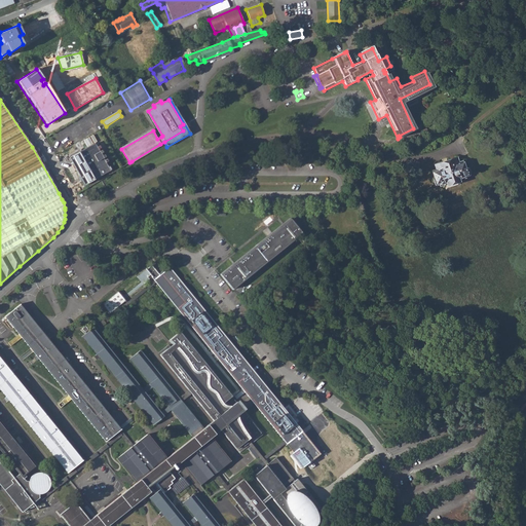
[(148,111),(146,112),(161,137),(162,136),(148,111)]
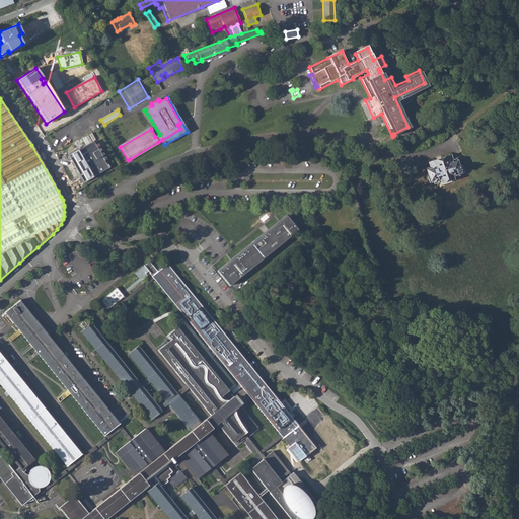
[(119,146),(120,147),(151,129),(150,128),(119,146)]
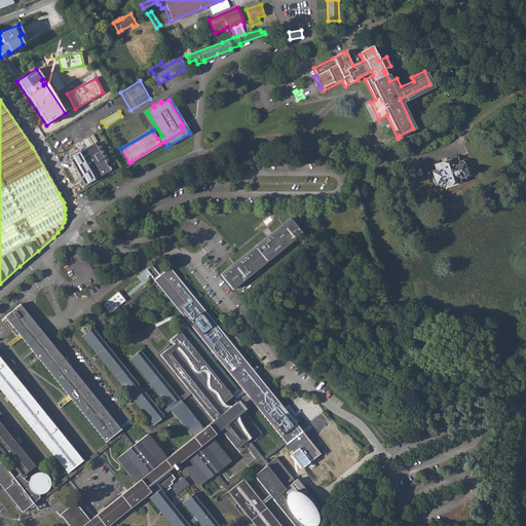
[(86,184),(110,171),(105,162),(107,161),(106,158),(104,160),(102,157),(104,156),(103,153),(101,155),(99,152),(102,151),(100,149),(98,150),(97,148),(99,147),(98,144),(95,145),(94,143),(70,156),(86,184)]
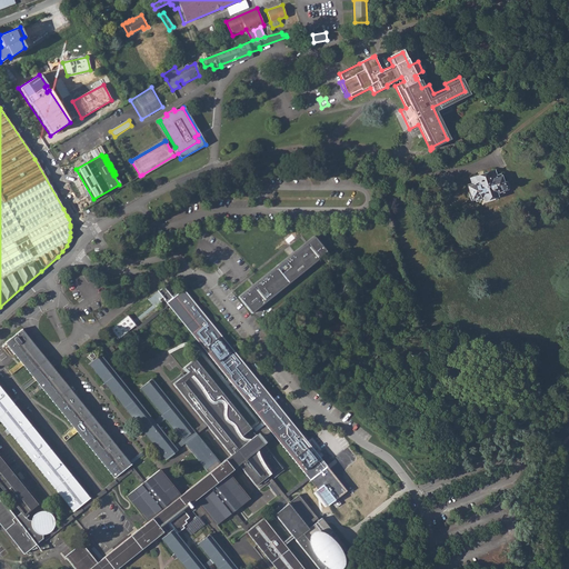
[(140,176),(141,178),(175,157),(173,156),(142,175),(140,176)]
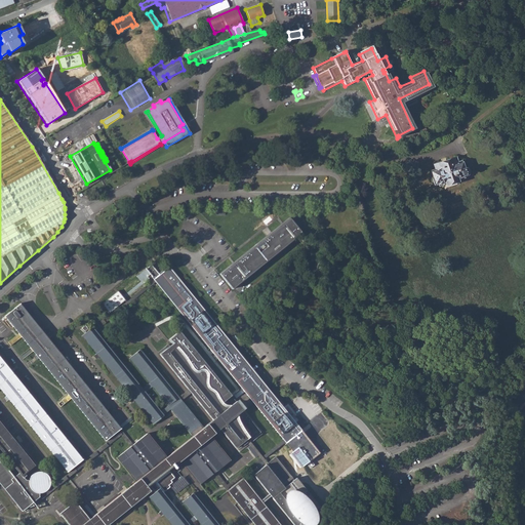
[(432,186),(434,187),(438,186),(446,184),(446,185),(456,183),(455,180),(463,178),(463,177),(467,176),(468,174),(467,170),(466,168),(463,169),(460,162),(455,163),(454,158),(448,160),(448,162),(441,164),(441,163),(434,165),(436,170),(431,171),(434,178),(432,179),(431,180),(432,186)]
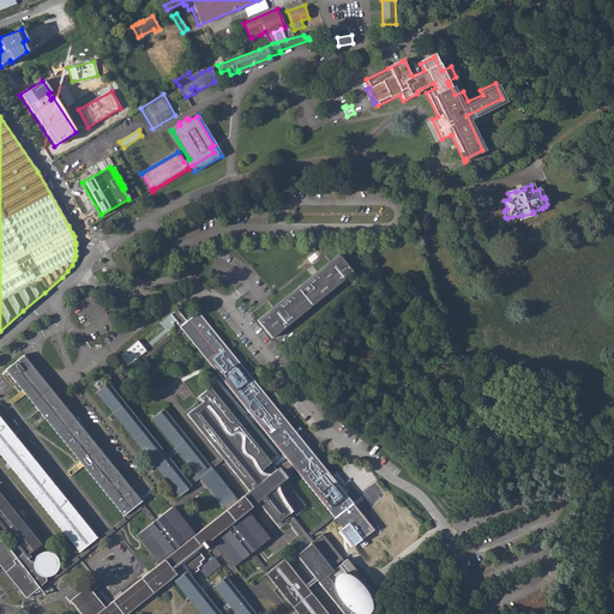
[(337,254),(272,307),(271,308),(256,320),(270,338),(351,272),(337,254)]
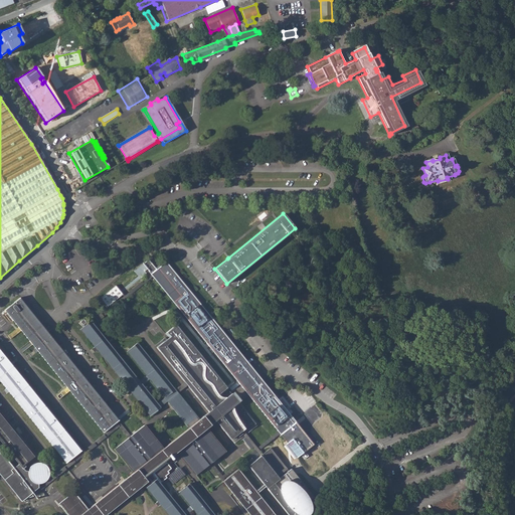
[(157,270),(148,260),(143,264),(151,274),(157,270)]
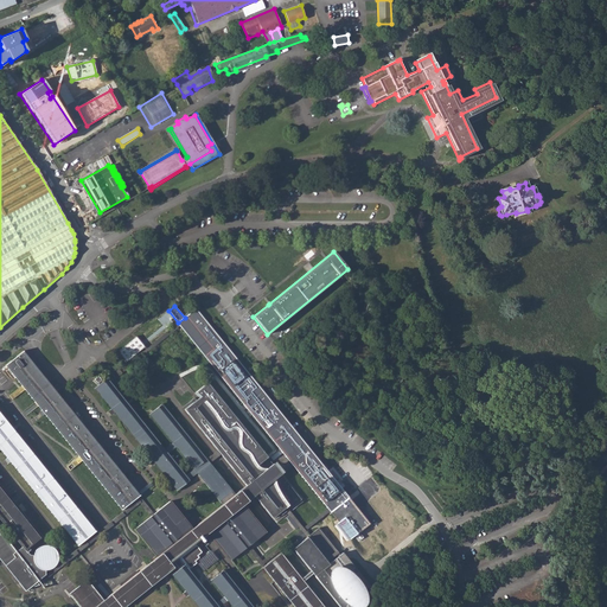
[(185,318),(178,323),(180,324),(286,457),(328,510),(330,511),(330,512),(349,498),(347,497),(346,498),(302,443),(195,310),(196,310),(196,308),(185,318)]
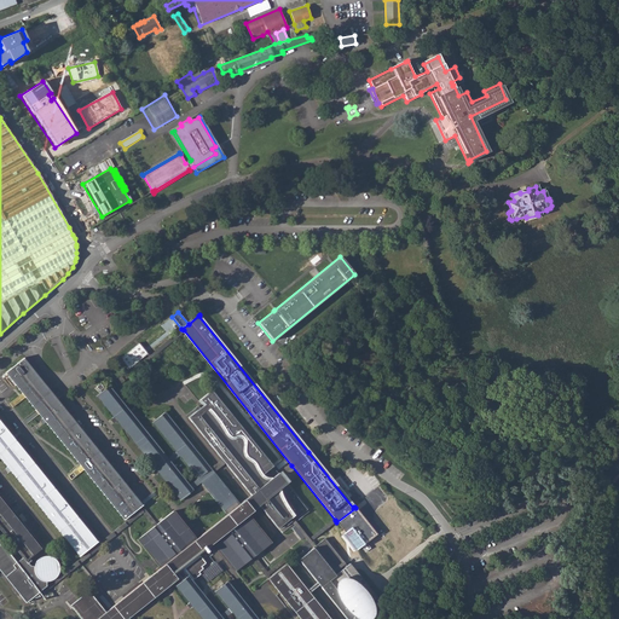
[(146,352),(139,343),(138,343),(139,345),(121,359),(120,358),(120,359),(128,370),(128,369),(148,354),(149,354),(146,352)]
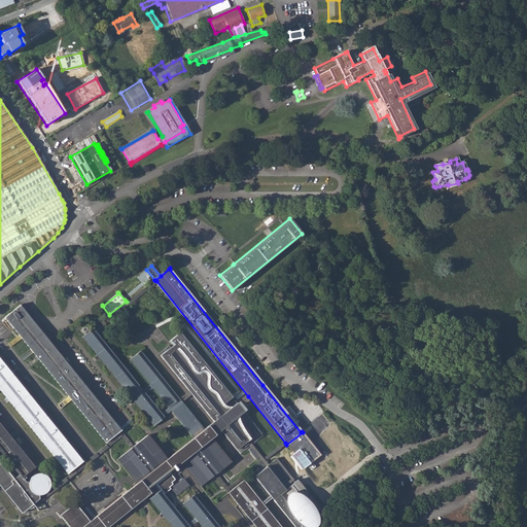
[(105,442),(106,443),(121,430),(120,429),(120,430),(109,417),(54,348),(20,306),(21,306),(20,305),(15,309),(9,314),(9,313),(4,317),(5,318),(6,317),(16,330),(39,358),(72,398),(106,441),(105,442)]
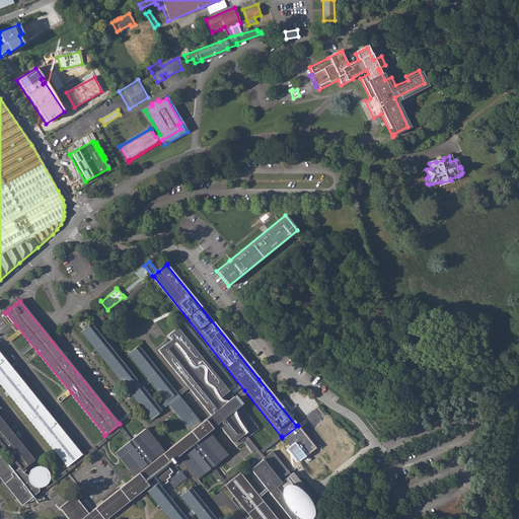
[(147,385),(144,382),(141,384),(92,324),(92,323),(87,327),(86,325),(85,321),(83,323),(81,325),(83,327),(84,329),(80,332),(81,334),(81,332),(94,350),(93,352),(96,355),(97,354),(130,393),(129,394),(131,398),(132,397),(150,420),(165,408),(162,404),(159,408),(143,388),(147,385)]
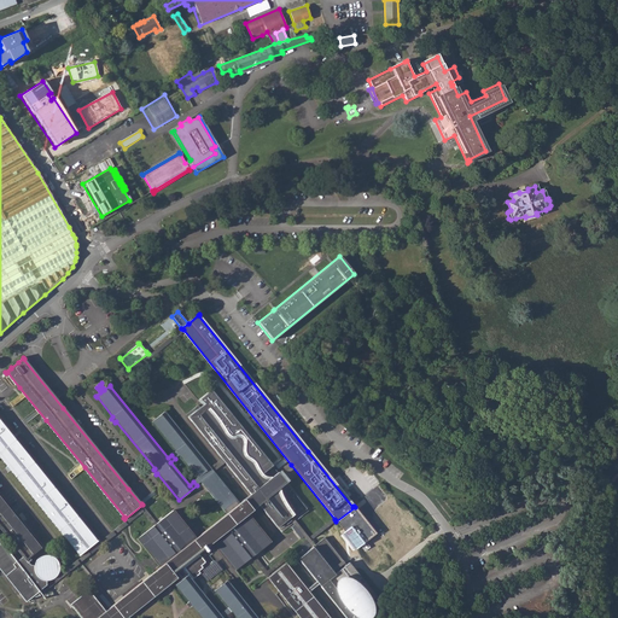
[(308,511),(211,390),(198,401),(202,404),(187,417),(255,500),(281,534),(295,523),(297,525),(297,524),(303,519),(301,517),(308,511)]
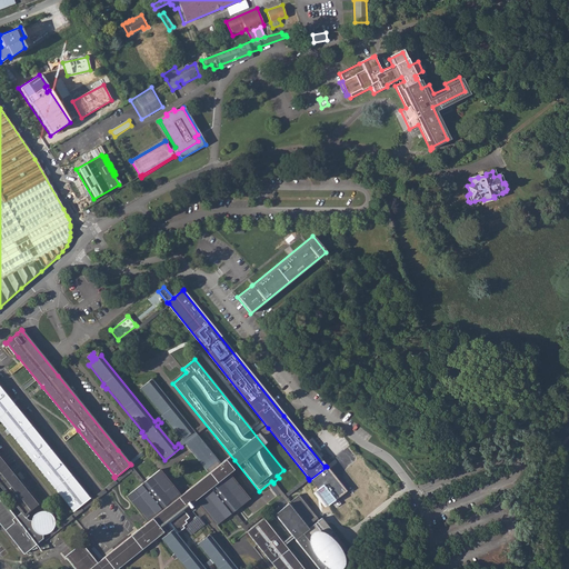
[(185,492),(192,502),(195,500),(216,526),(235,510),(249,499),(229,473),(228,475),(227,473),(232,469),(231,469),(228,466),(225,461),(225,460),(220,463),(153,380),(141,389),(162,416),(158,419),(161,422),(165,419),(181,440),(178,443),(181,447),(185,445),(189,450),(191,451),(208,473),(188,489),(185,492)]
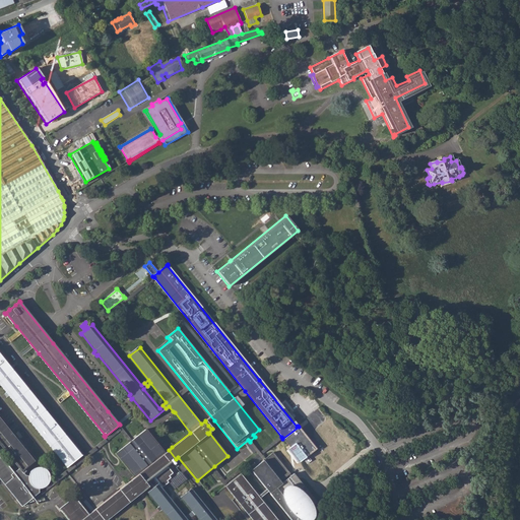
[(66,466),(66,467),(81,455),(81,454),(80,455),(11,369),(0,354),(0,383),(42,435),(66,466)]
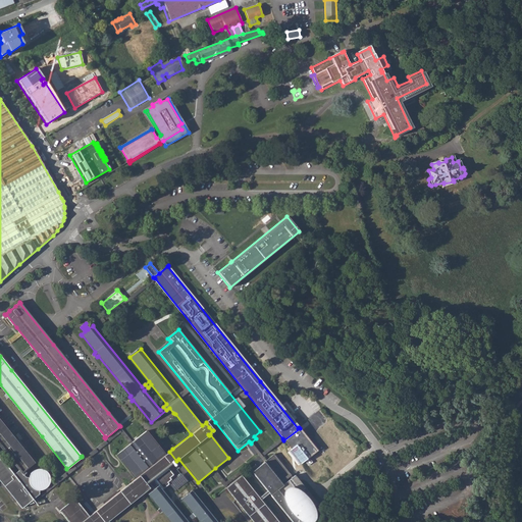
[(0,479),(17,501),(16,502),(21,509),(27,504),(27,505),(34,503),(32,501),(35,498),(39,494),(39,490),(43,489),(46,487),(49,482),(49,479),(49,476),(47,472),(44,470),(41,469),(37,468),(32,470),(30,473),(28,477),(24,476),(22,474),(25,472),(23,470),(35,461),(27,451),(23,447),(21,448),(17,442),(19,441),(0,416),(0,479)]
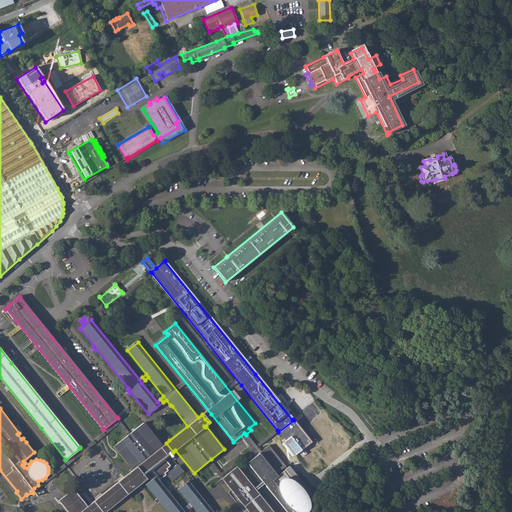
[(294,420),(278,432),(285,440),(284,441),(295,455),(298,452),(303,457),(307,454),(304,449),(312,442),(294,420)]
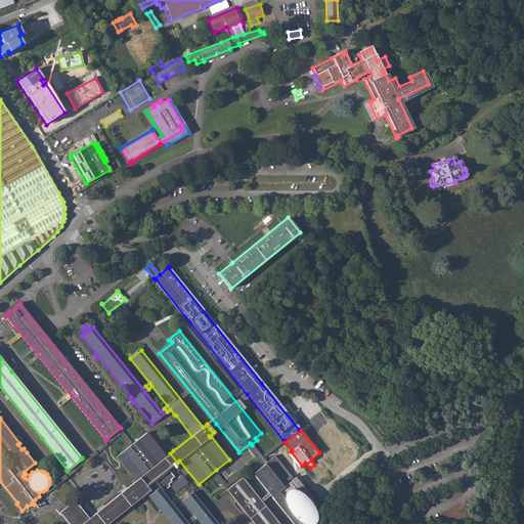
[(158,492),(162,491),(172,482),(171,481),(175,478),(168,470),(177,463),(170,453),(166,456),(146,433),(132,444),(117,456),(129,473),(135,479),(136,480),(135,480),(136,481),(112,500),(92,516),(89,518),(75,500),(66,508),(60,512),(69,523),(106,523),(142,496),(145,493),(147,492),(149,490),(151,493),(158,492)]
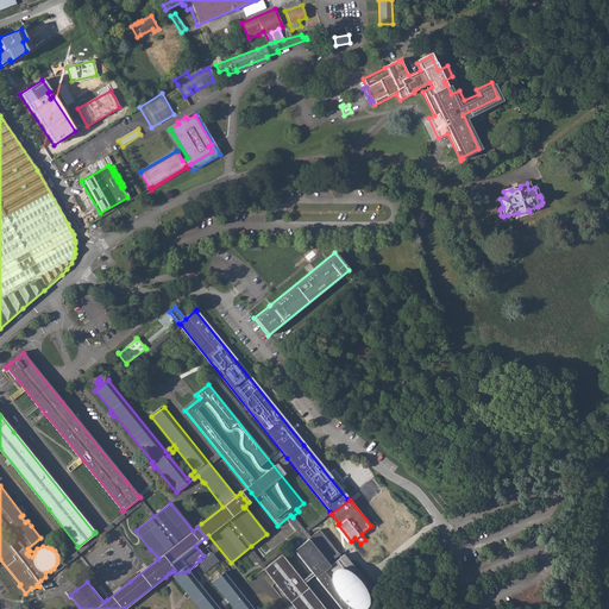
[(341,557),(320,529),(311,538),(294,551),(340,608),(350,608),(347,606),(350,604),(356,607),(362,607),(364,601),(363,598),(362,596),(362,594),(364,592),(365,594),(371,589),(344,556),(341,557)]
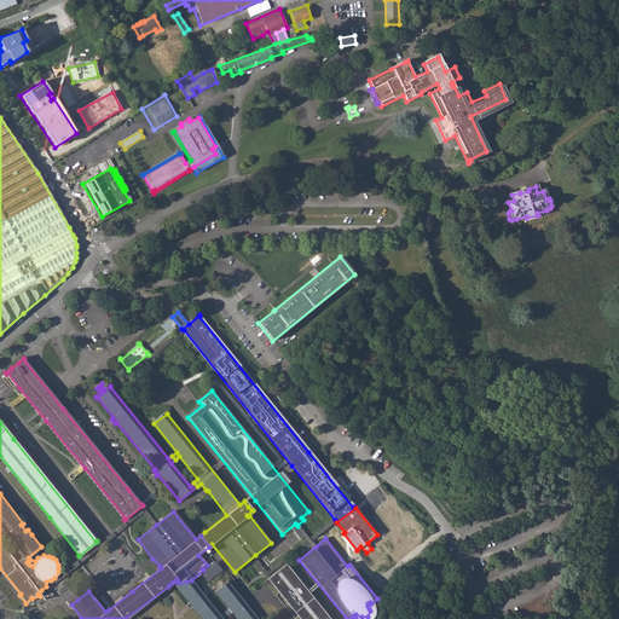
[(215,562),(200,573),(208,584),(224,572),(220,567),(215,562)]
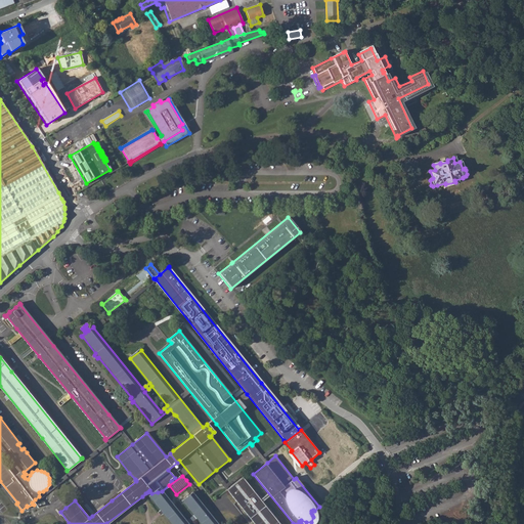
[(253,523),(278,523),(242,479),(243,478),(242,478),(229,487),(226,490),(228,492),(253,523)]
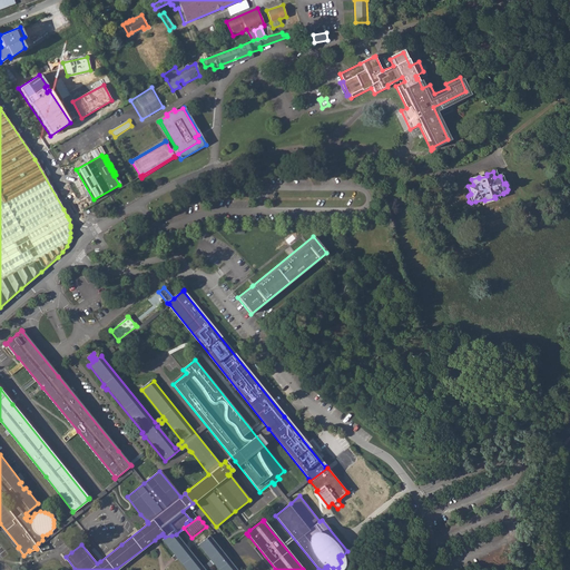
[(207,566),(206,563),(202,567),(176,534),(172,536),(165,537),(163,538),(161,540),(163,540),(174,554),(173,556),(174,558),(176,559),(177,558),(186,569),(205,569),(208,568),(207,566)]
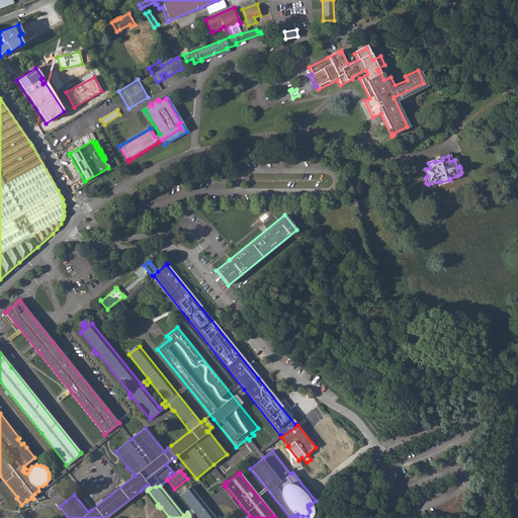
[(214,517),(190,488),(190,487),(179,496),(190,509),(190,510),(187,512),(188,514),(189,516),(192,514),(193,513),(197,517),(214,517)]
